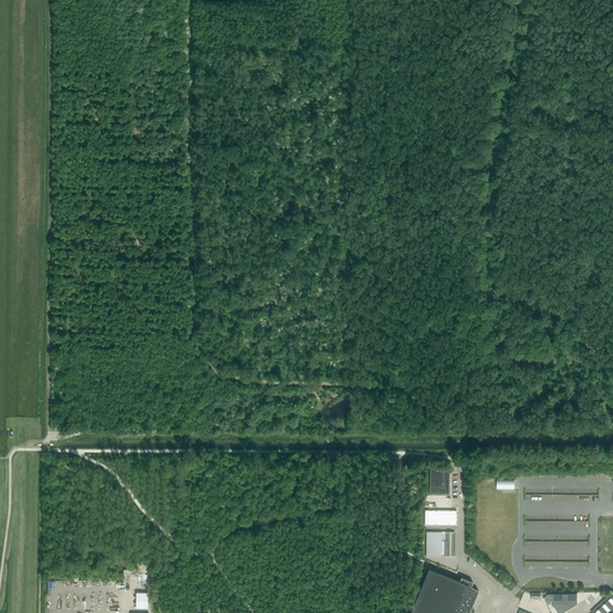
[(429,467),(429,495),(449,495),(449,469),(443,469),(443,467),(429,467)]
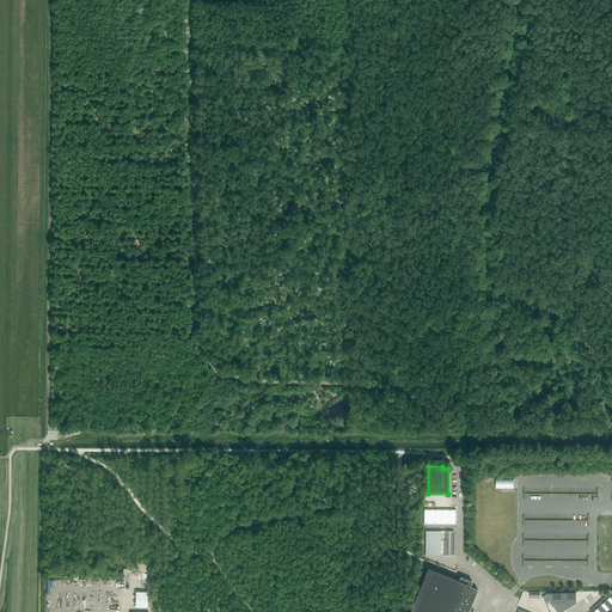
[(496,479),(496,488),(514,489),(514,479),(496,479)]
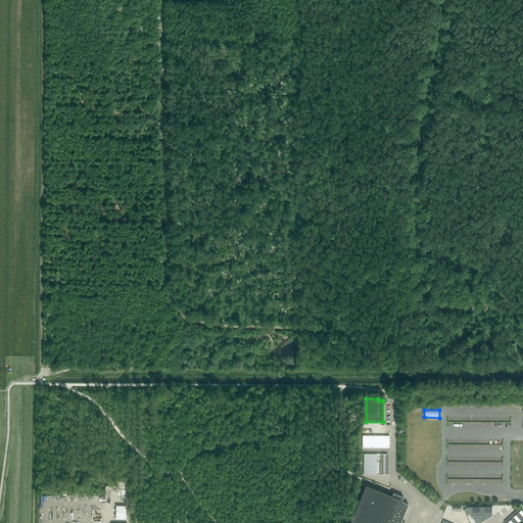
[(388,454),(380,454),(380,461),(376,461),(376,454),(364,454),(364,475),(376,475),(376,474),(379,474),(387,474),(388,454)]
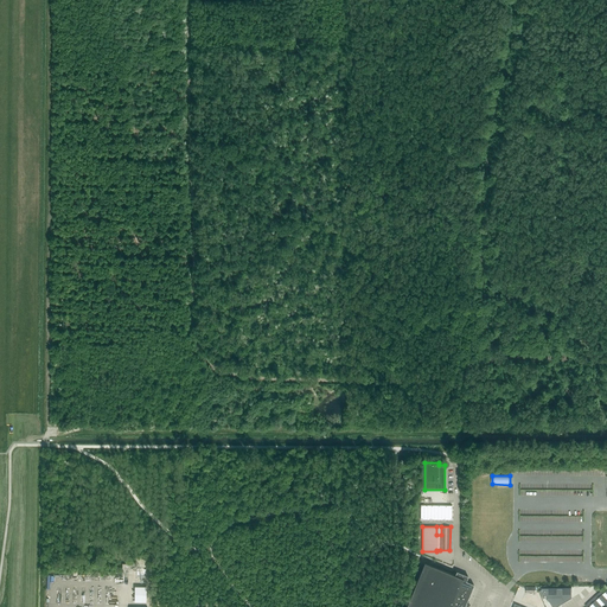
[(455,575),(433,566),(425,562),(406,606),(467,606),(468,604),(466,602),(473,585),(466,581),(468,576),(457,572),(455,575)]
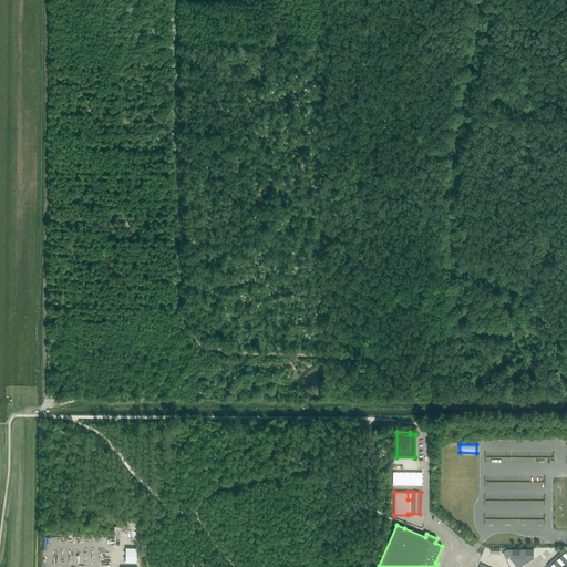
[(125,548),(125,563),(136,563),(136,548),(125,548)]
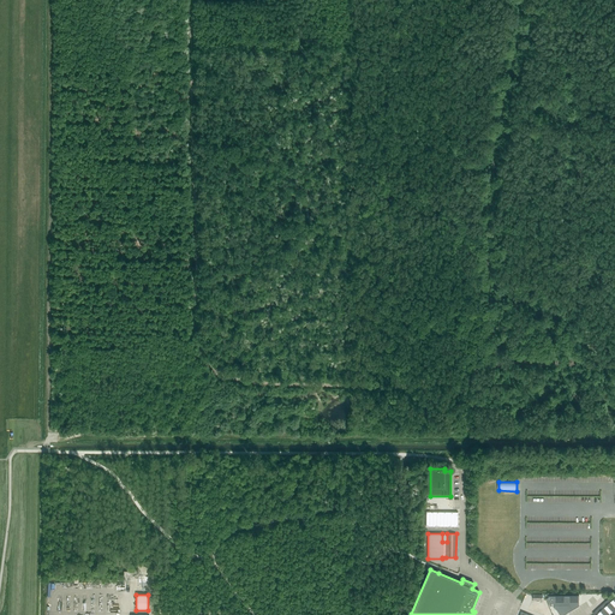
[(548,596),(559,614),(563,614),(579,607),(579,595),(548,596)]
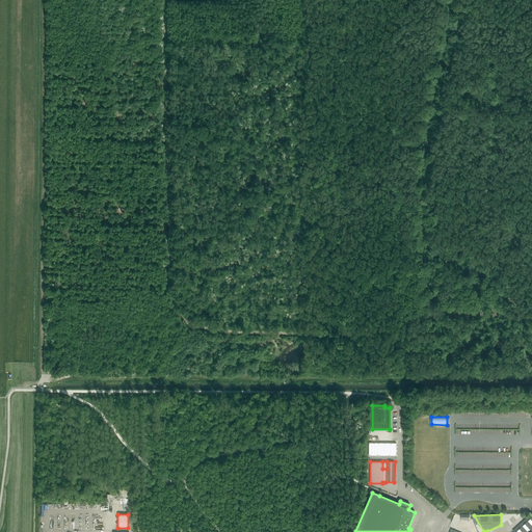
[(526,523),(514,531),(531,531),(531,516),(529,520),(526,523)]
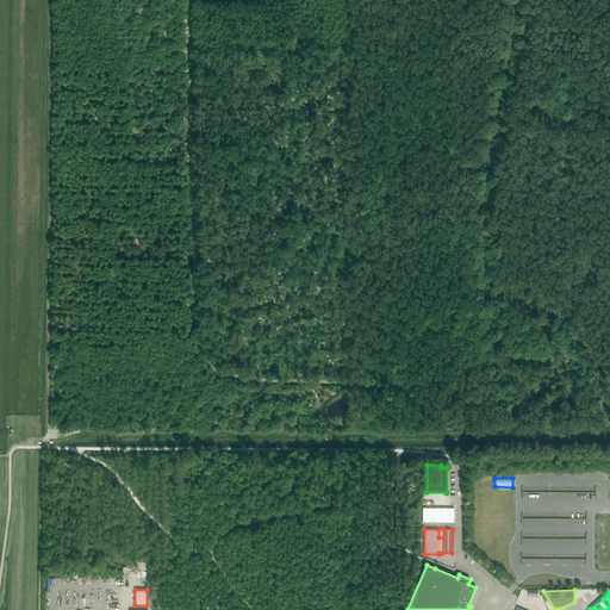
[(589,609),(590,609),(607,596),(604,593),(587,609),(589,609)]
